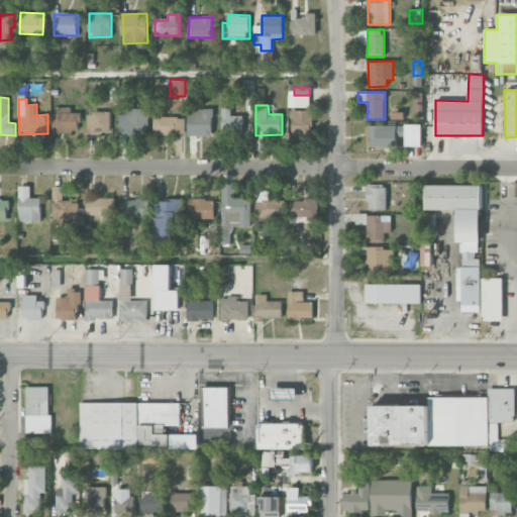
[(80,112),(72,113),(72,107),(53,108),(53,133),(80,133),(80,112)]
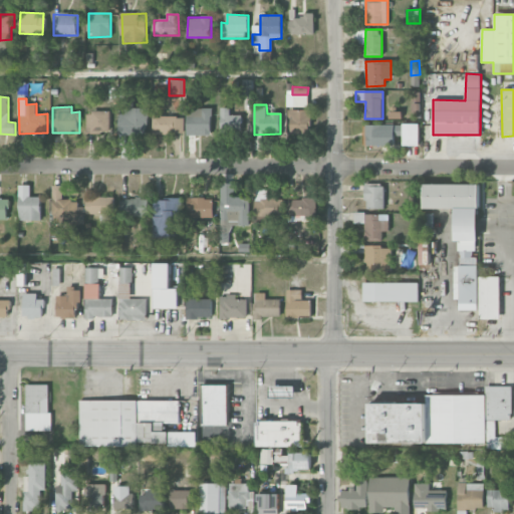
[(187,136),(212,135),(211,107),(187,108),(187,136)]
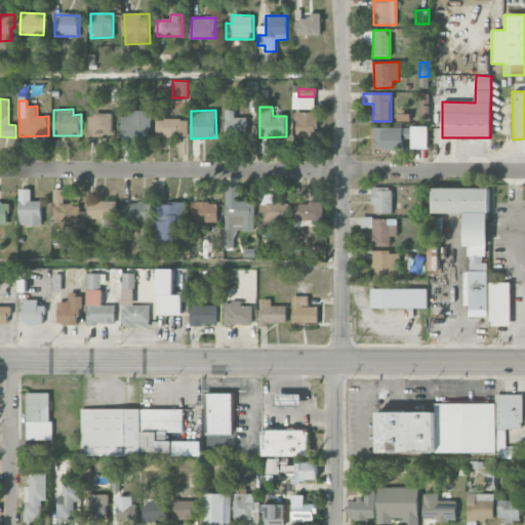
[(246,117),(235,117),(235,110),(226,110),(226,135),(246,135),(246,117)]
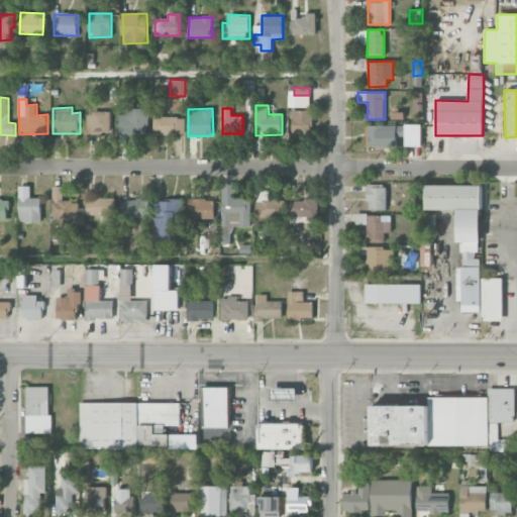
[(148,109),(119,110),(120,136),(148,135),(148,109)]
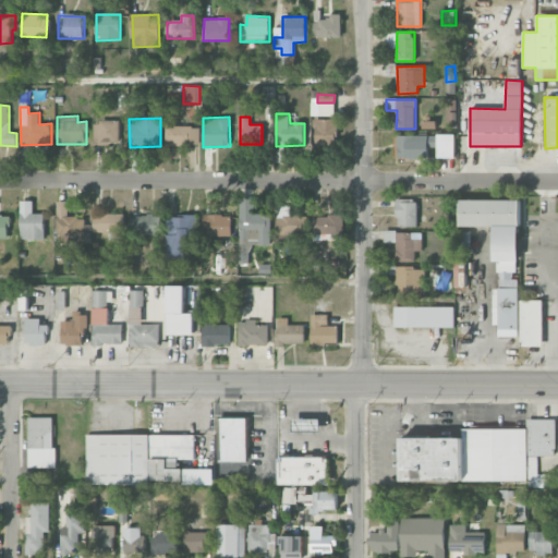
[(314,145),(338,146),(338,119),(315,119),(314,145)]
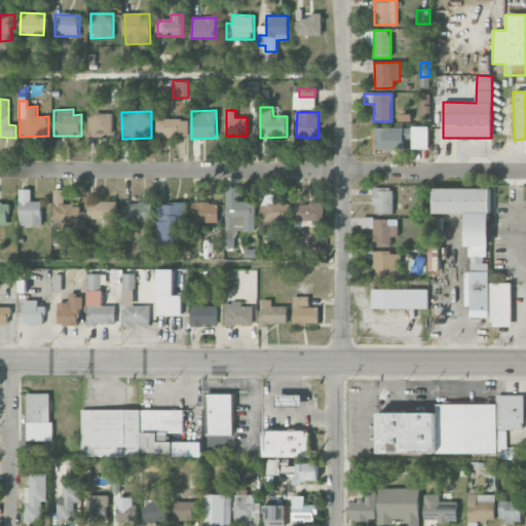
[(112,136),(113,114),(89,114),(88,136),(112,136)]
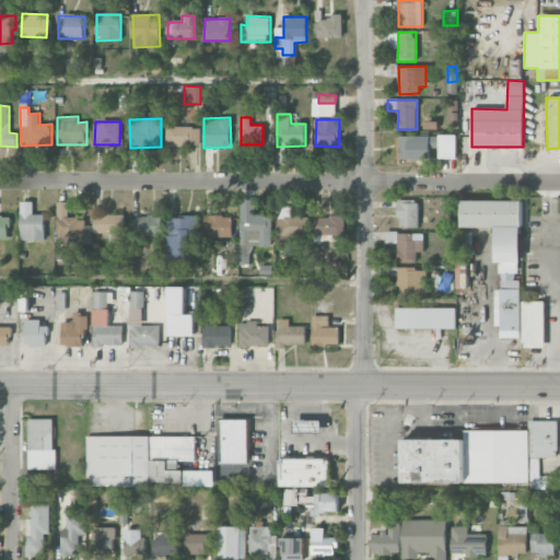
[(166,126),(166,147),(200,146),(200,125),(166,126)]
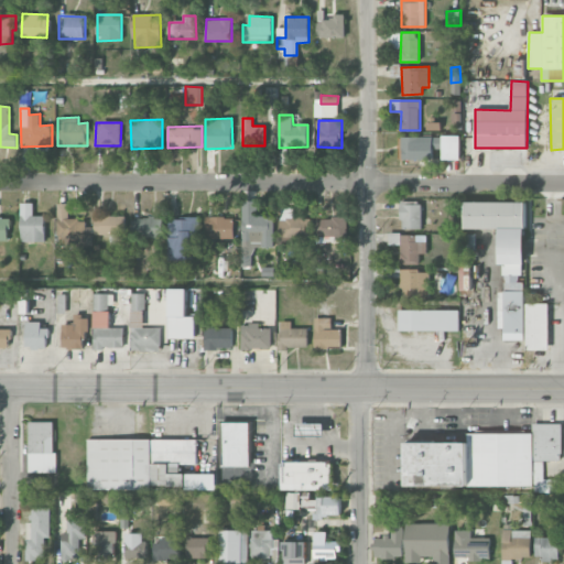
[(459,160),(461,136),(442,136),(442,160),(459,160)]
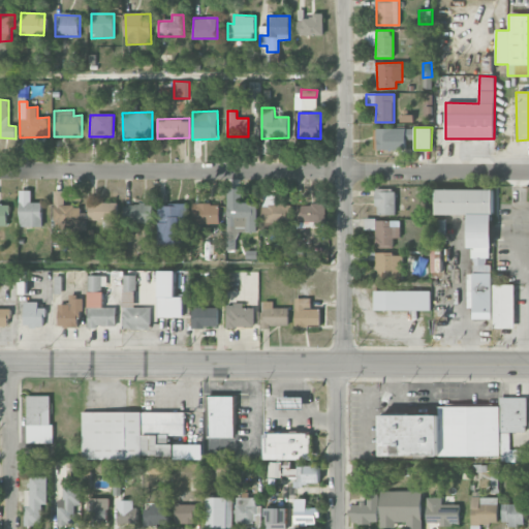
[(395,138),(403,138),(403,129),(378,128),(377,150),(395,150),(395,138)]
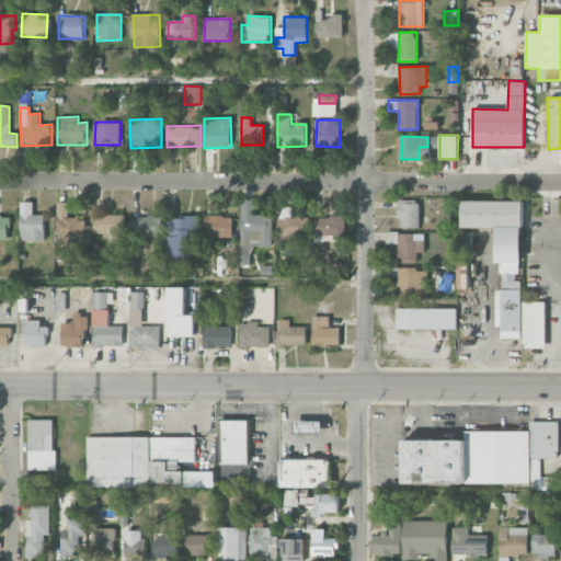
[(239,265),(251,265),(251,245),(271,247),(271,216),(254,215),(254,201),(240,199),(239,265)]
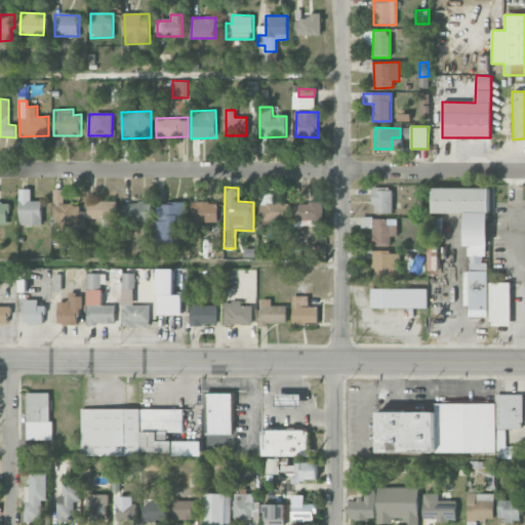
[(393,189),(374,188),(373,213),(393,213),(393,189)]
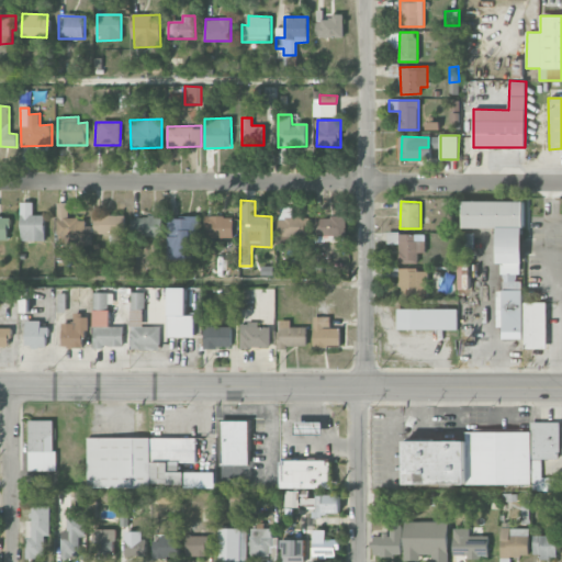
[(523,201),(463,201),(463,228),(499,228),(499,291),(497,291),(497,327),(503,327),(503,339),(523,339),(523,281),(523,201)]
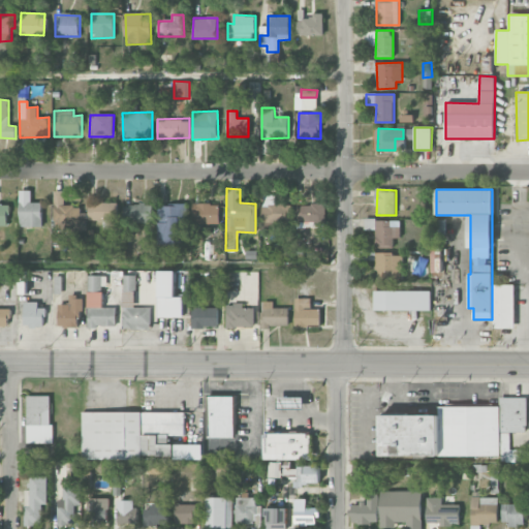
[(20,226),(42,226),(41,203),(31,203),(31,190),(20,191),(20,226)]
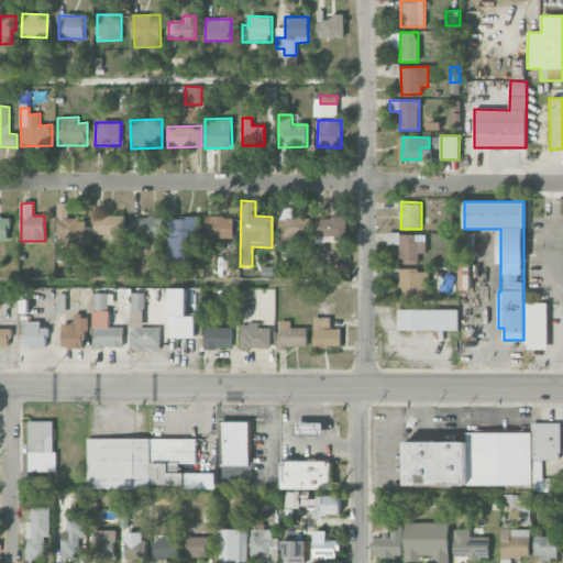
[(57,246),(66,246),(66,251),(91,251),(91,238),(86,238),(85,219),(69,219),(68,203),(57,203),(57,246)]
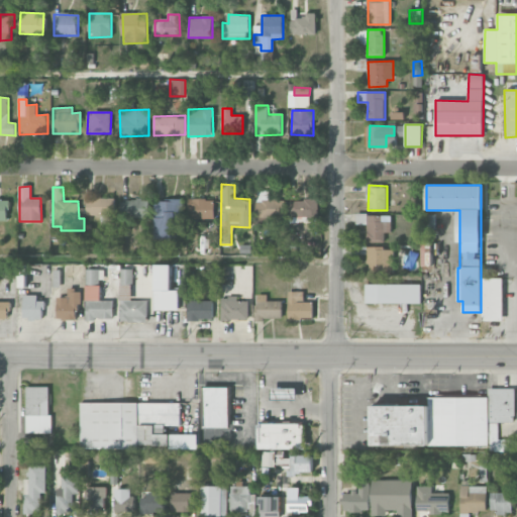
[(268,199),(268,192),(255,192),(255,217),(281,218),(282,199),(268,199)]
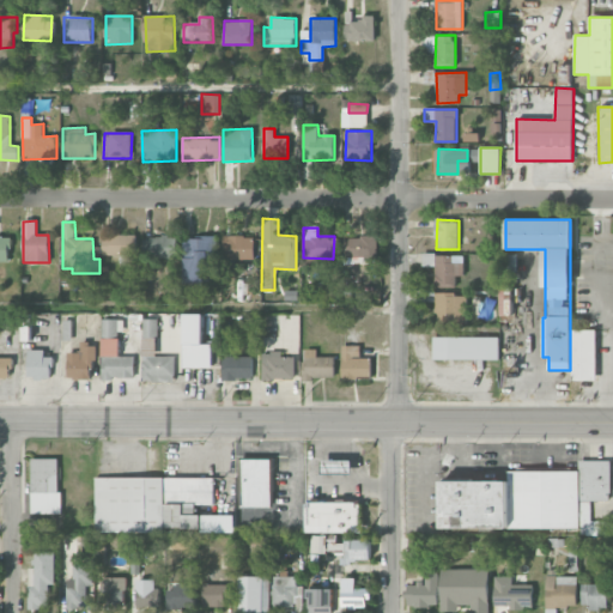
[(102,258),(135,258),(134,235),(102,235),(102,258)]
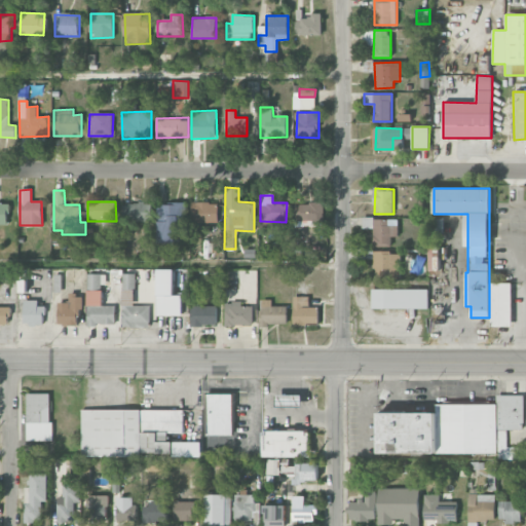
[(0,224),(8,225),(9,203),(0,202),(0,224)]
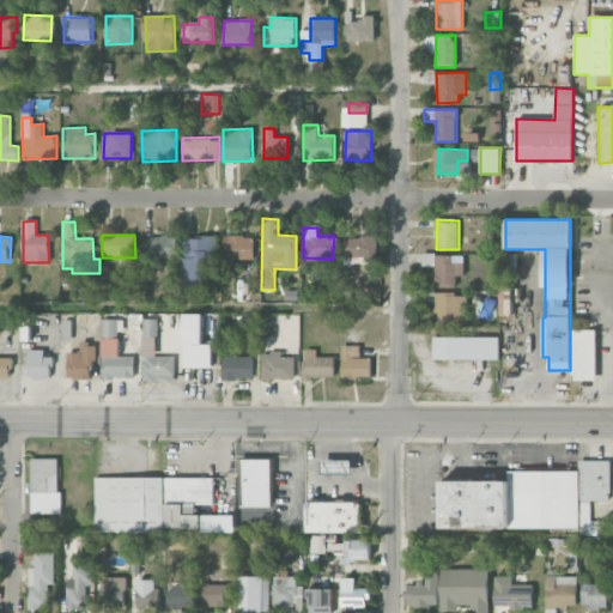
[(217,237),(183,236),(182,260),(216,261),(217,237)]
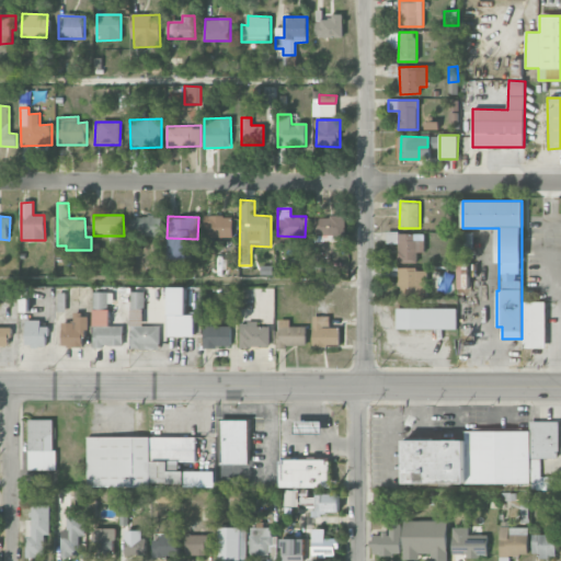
[(231,238),(232,216),(204,216),(204,238),(231,238)]
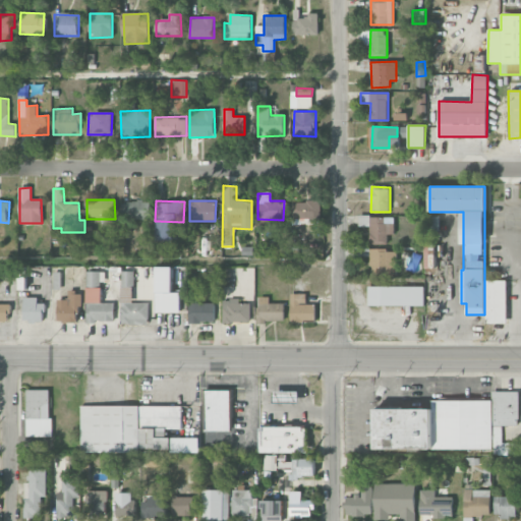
[(150,219),(150,201),(121,201),(121,219),(150,219)]
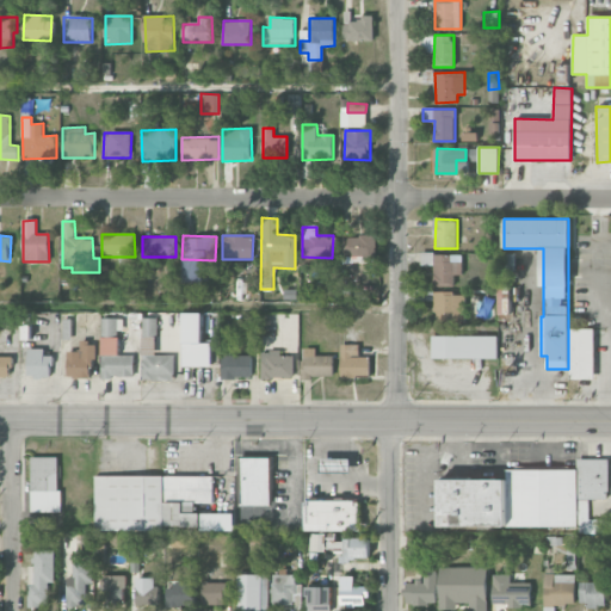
[(433,265),(433,287),(455,287),(455,275),(462,275),(463,254),(421,254),(421,265),(433,265)]
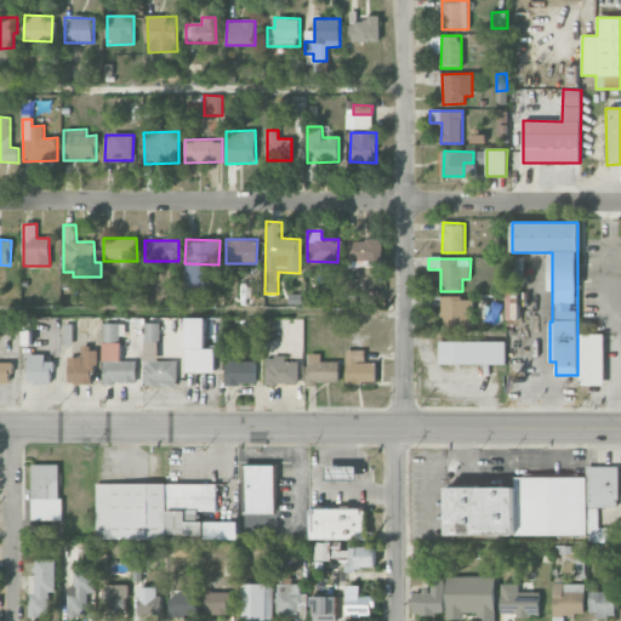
[(473,297),(443,296),(442,326),(473,328),(473,297)]
